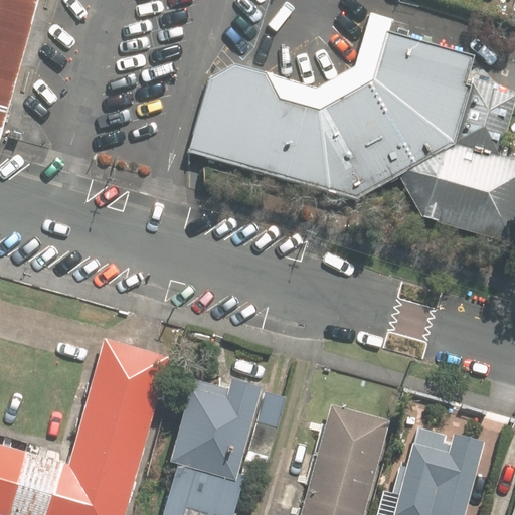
[(0,0),(0,132),(1,132),(37,0),(0,0)]
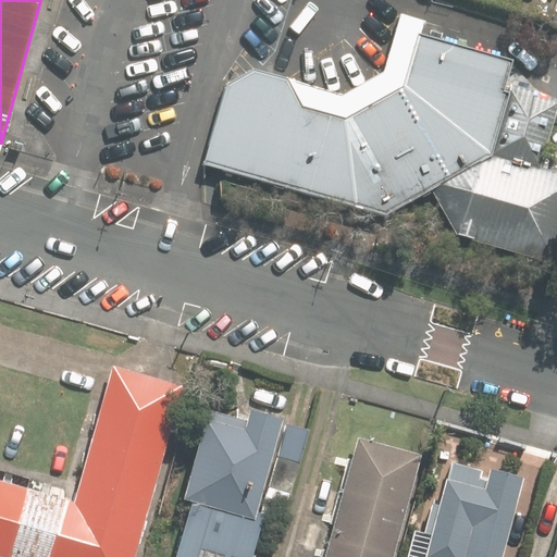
[(251,71),(225,85),(202,164),(382,214),(431,188),(454,235),(554,263),(556,249),(556,173),(537,169),(556,102),(503,88),(510,60),(418,35),(401,86),(344,120),(300,107),(286,82),(251,71)]
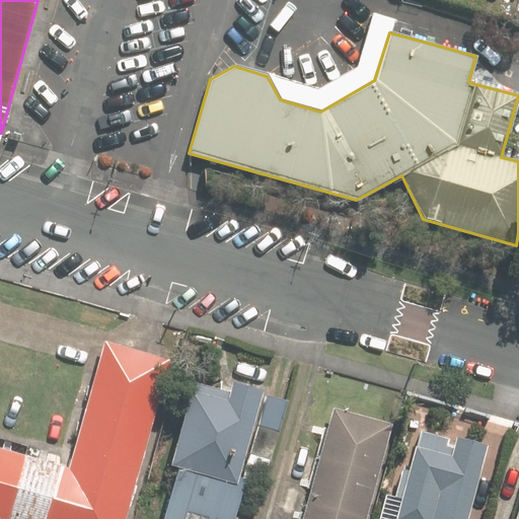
[(0,518),(3,518),(125,518),(170,361),(103,342),(67,468),(0,448),(0,518)]
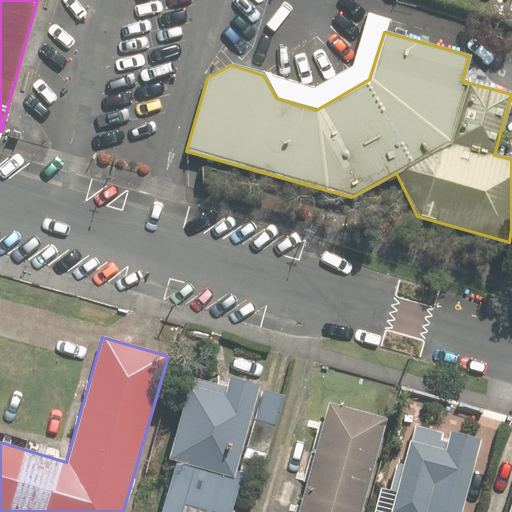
[(226,386),(190,375),(165,458),(175,461),(159,511),(229,511),(239,479),(256,484),(283,395),(229,378),(226,386)]
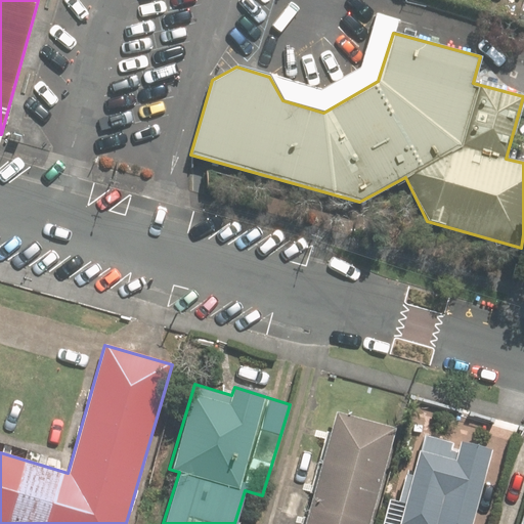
[(305,523),(366,523),(393,428),(336,412),(305,523)]
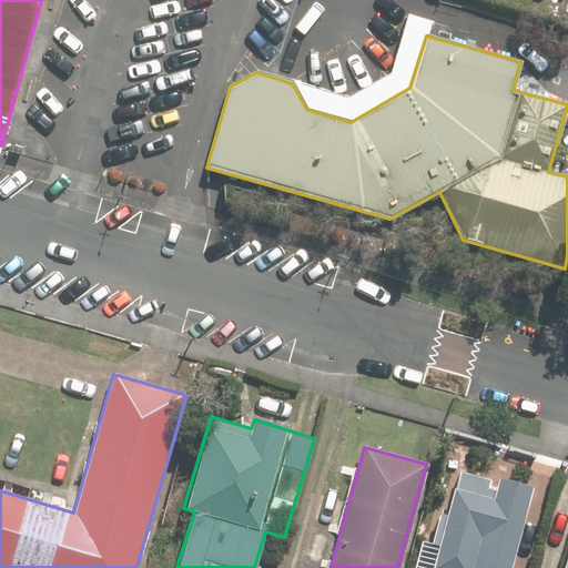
[(430,543),(437,545),(430,567),(506,567),(529,487),(498,478),(495,490),(486,488),(489,479),(459,470),(456,482),(448,479),(430,543)]
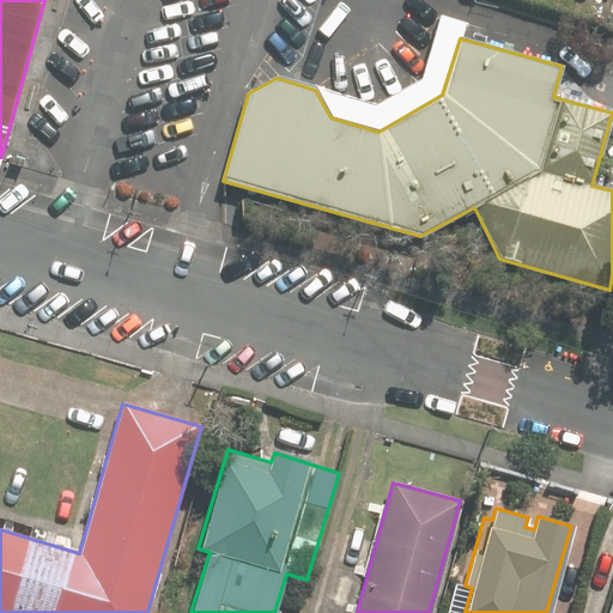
All buildings are outlined.
